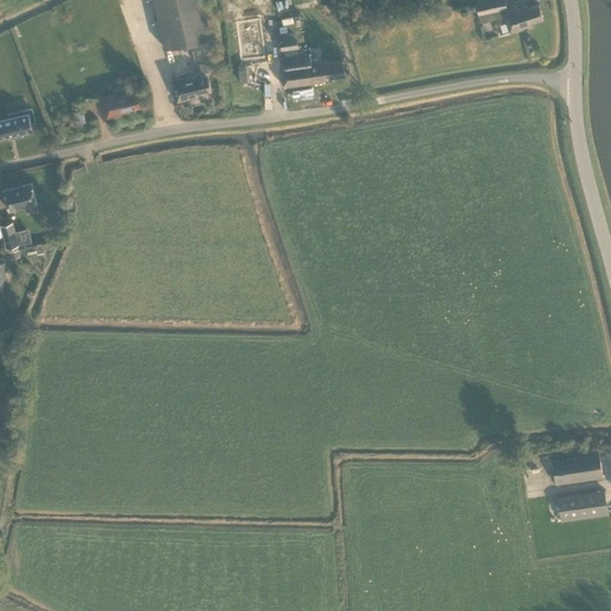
[(211,37),(202,0),(153,0),(165,48),(211,37)]
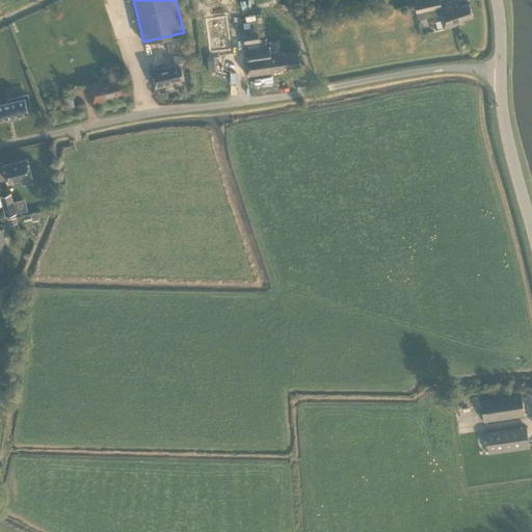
[(442,8),(440,0),(425,0),(415,2),(418,19),(440,15),(444,27),(455,24),(455,23),(461,21),(461,19),(473,15),(469,2),(459,5),(459,4),(450,6),(450,5),(442,8)]
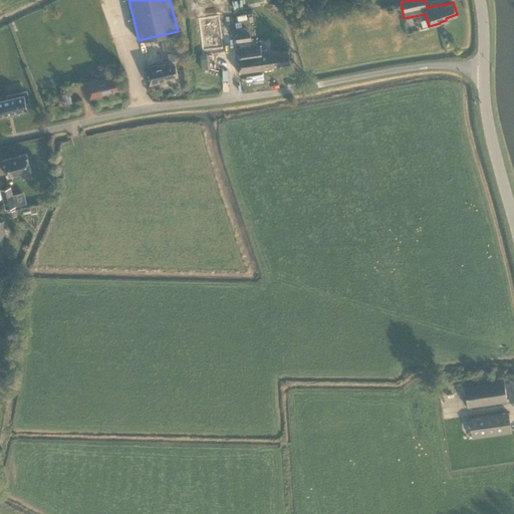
[(203,50),(223,48),(219,15),(198,18),(203,50)]
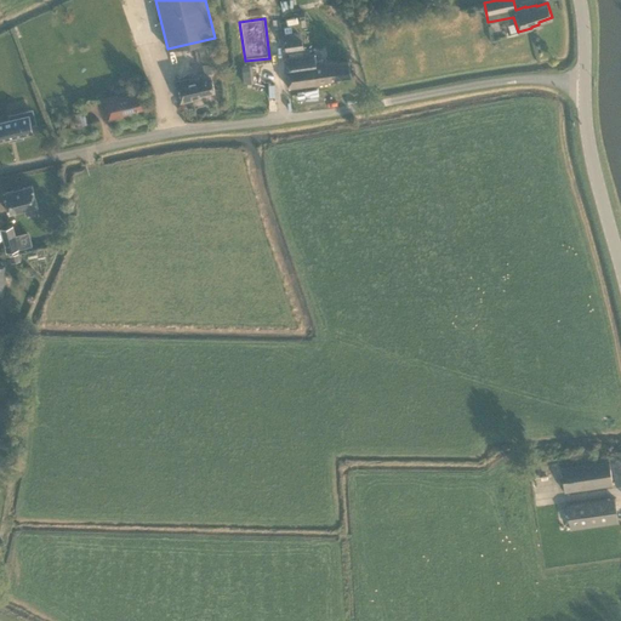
[(303,47),(301,36),(284,38),(286,50),(303,47)]
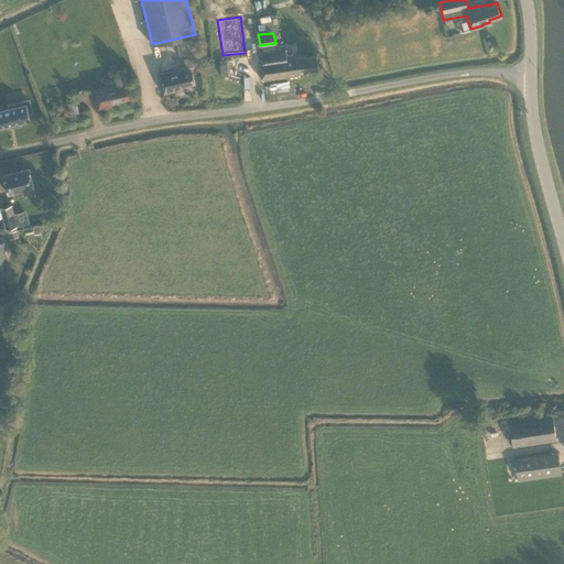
[(199,63),(193,36),(180,40),(186,66),(199,63)]
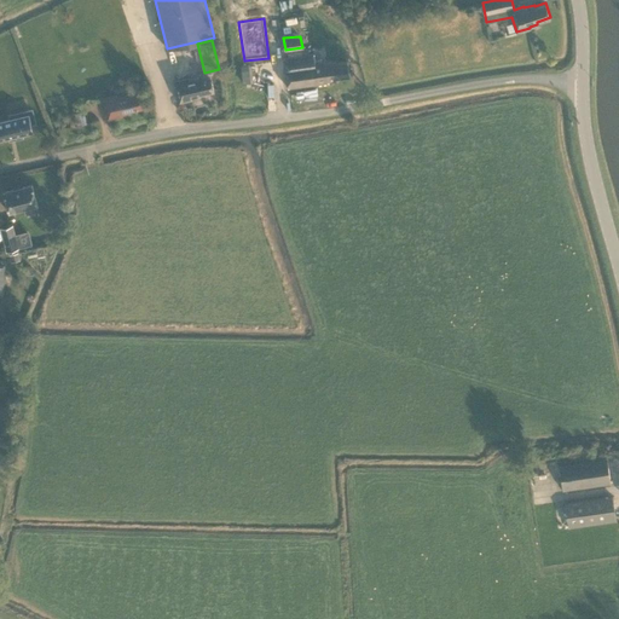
[(319,52),(285,56),(289,77),(300,76),(299,74),(322,70),(319,52)]
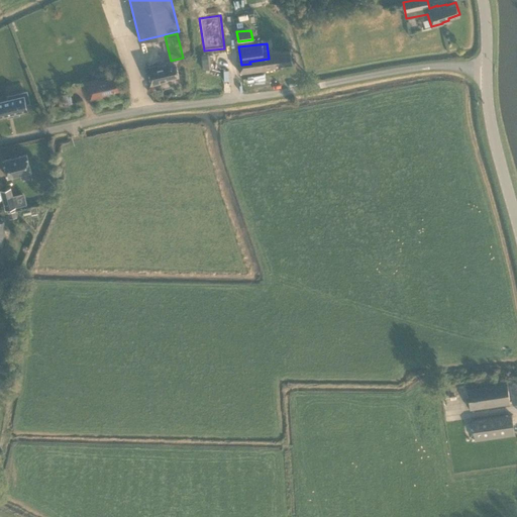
[(179,76),(176,64),(167,66),(167,64),(158,66),(157,65),(145,67),(149,85),(161,83),(160,81),(168,80),(167,78),(179,76)]
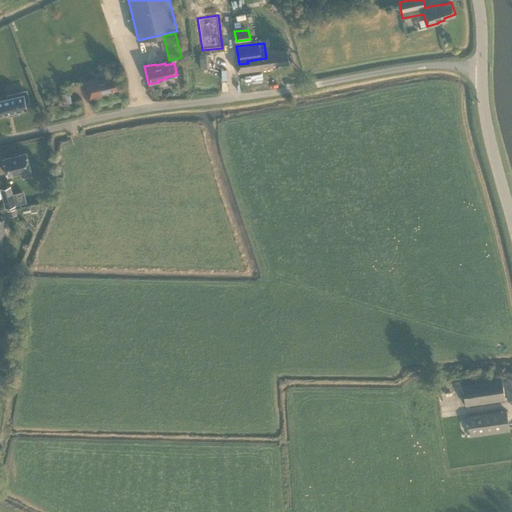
[(118,88),(115,76),(106,78),(106,77),(97,79),(97,77),(85,80),(89,98),(100,95),(99,94),(107,92),(106,91),(118,88)]
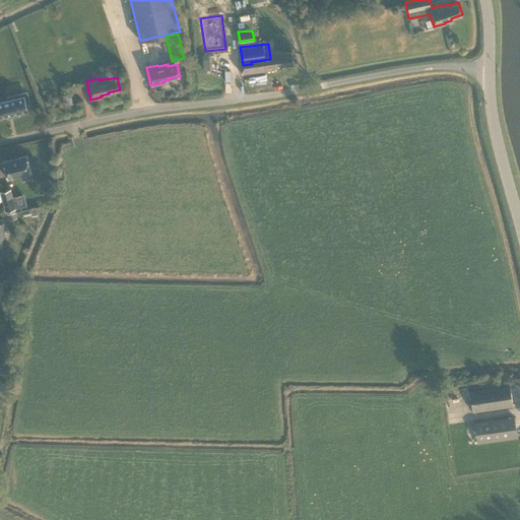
[(73,103),(71,92),(67,93),(63,94),(65,104),(73,103)]
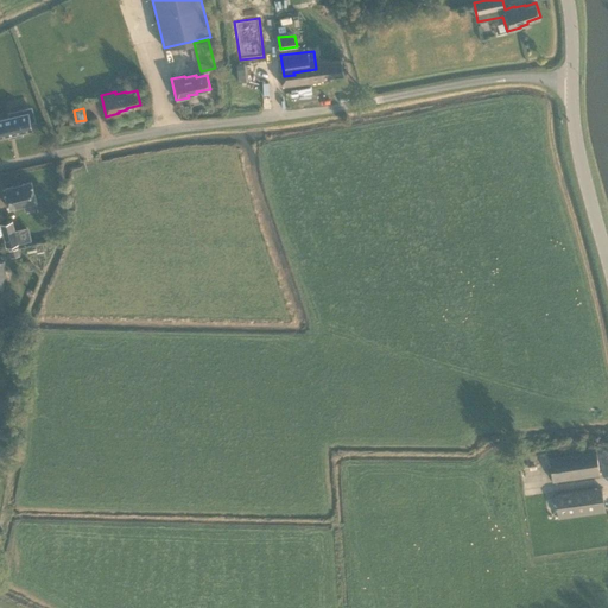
[(10,115),(0,118),(0,137),(8,135),(23,132),(33,130),(31,120),(29,111),(10,115)]
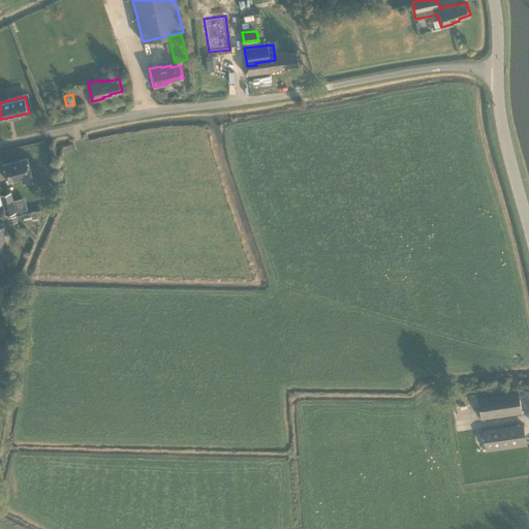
[(32,176),(27,157),(3,163),(8,182),(32,176)]
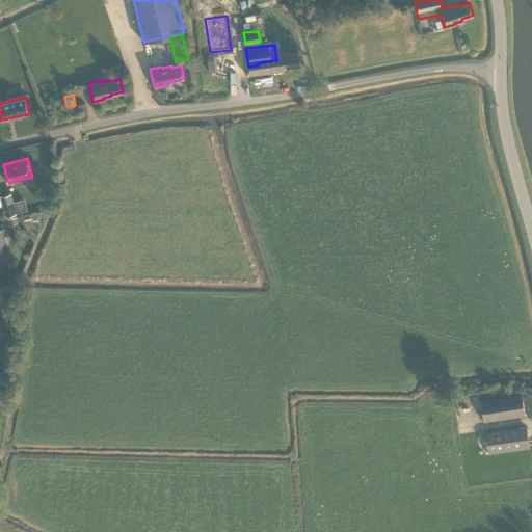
[(18,223),(16,213),(14,205),(10,192),(0,195),(5,215),(6,215),(9,225),(18,223)]
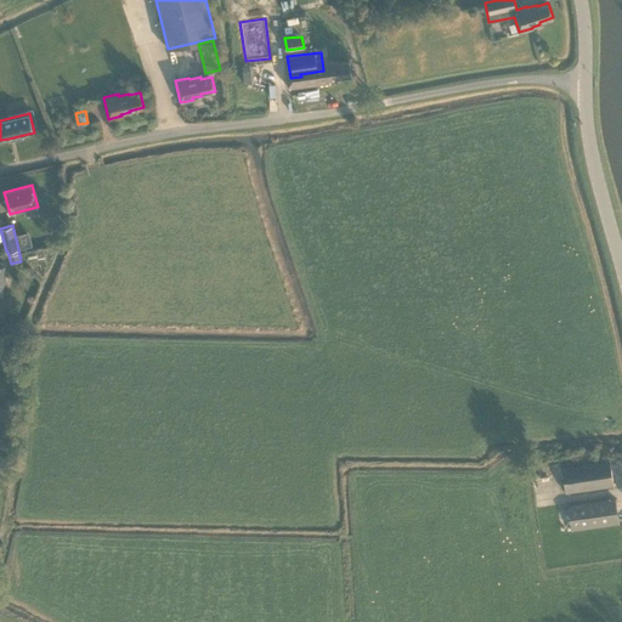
[(33,246),(30,236),(16,239),(18,249),(33,246)]
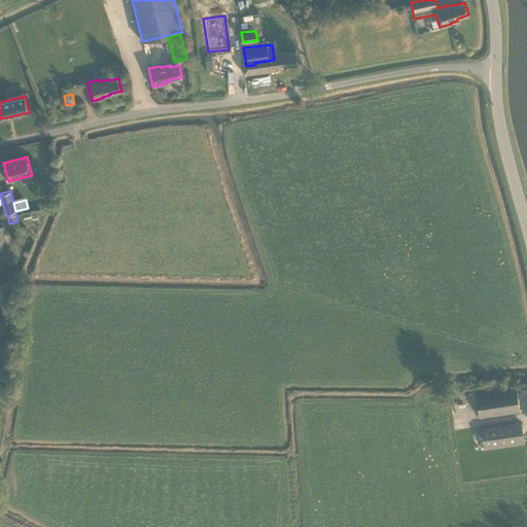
[(520,411),(517,390),(476,396),(479,417),(520,411)]
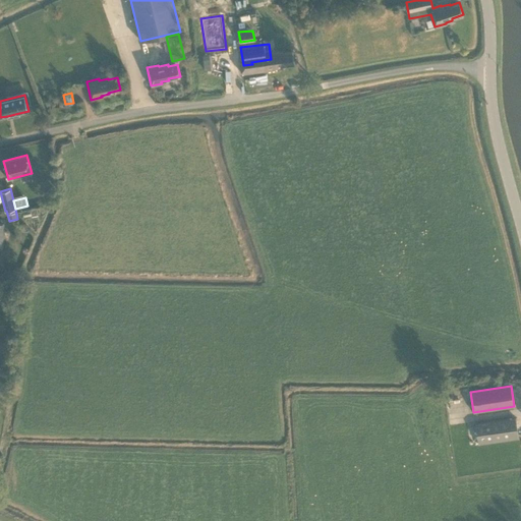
[(518,438),(515,417),(475,423),(478,443),(518,438)]
